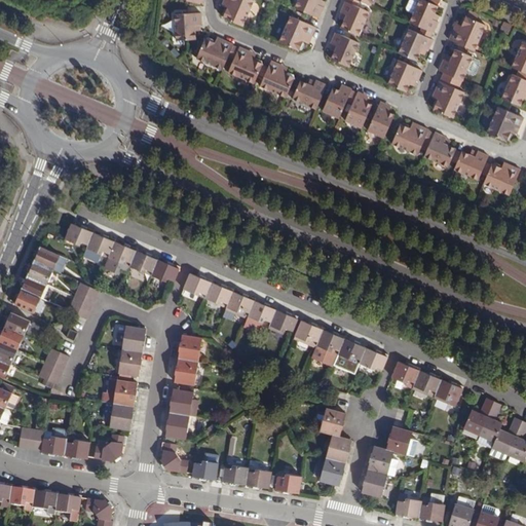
[(224,0),(224,2),(230,4),(228,9),(225,9),(222,16),(224,19),(243,28),(255,1),(252,0),(224,0)]
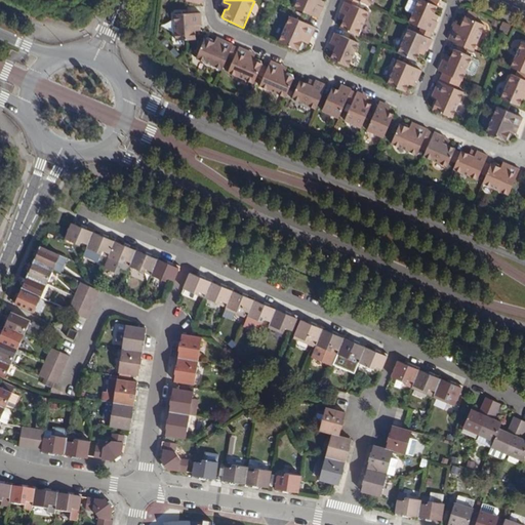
[(320,0),(297,0),(294,8),(318,18),(322,9),(317,6),(319,2),(324,4),(325,2),(320,0)]
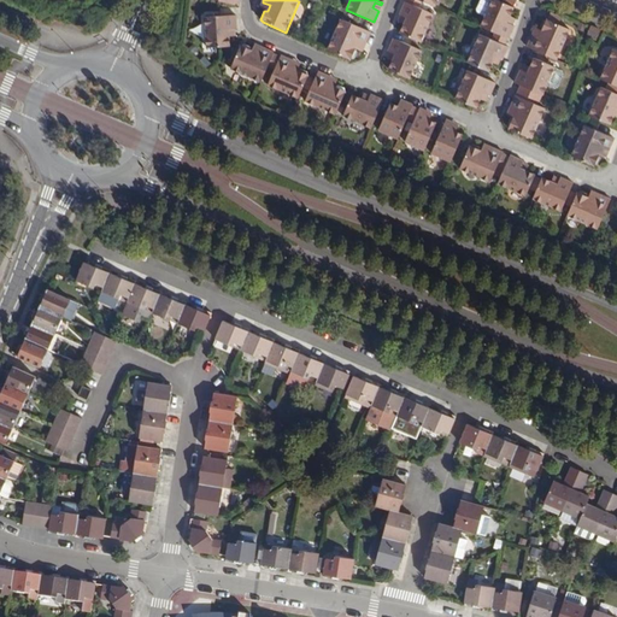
[(505,37),(507,39),(513,27),(512,25),(506,23),(509,17),(513,9),(511,9),(501,4),(494,0),(491,0),(480,27),(492,33),(505,37)]
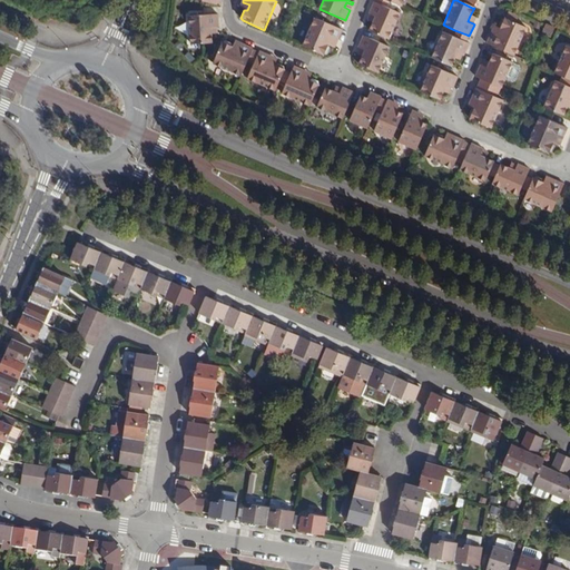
[(373,22),(373,23),(369,31),(389,39),(400,13),(387,8),(374,2),(369,13),(371,15),(376,17),(373,22)]
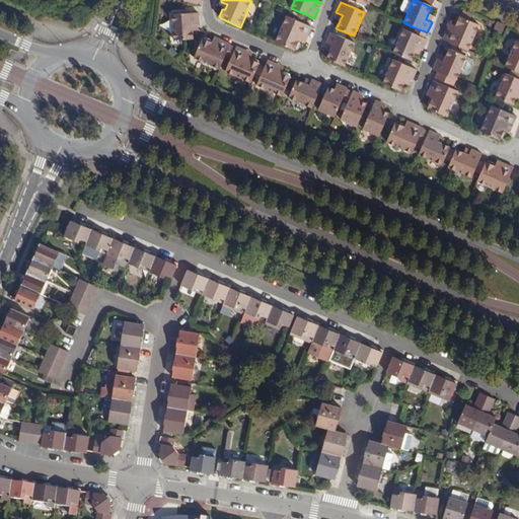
[(471,15),(462,11),(460,16),(469,20),(471,15)]
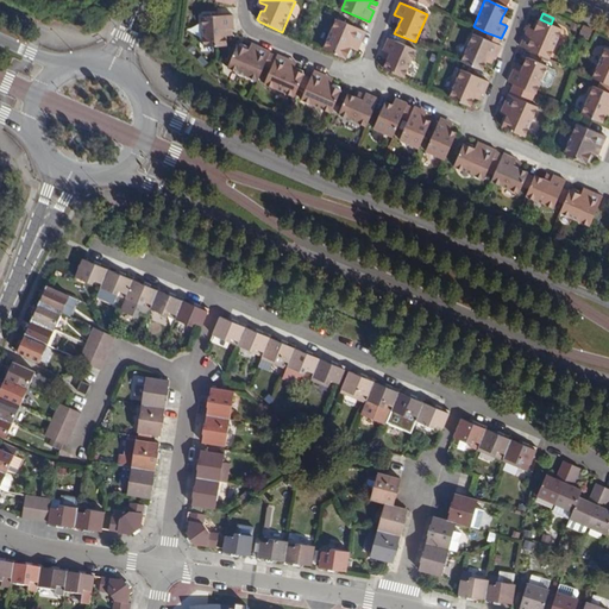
[(234,30),(233,17),(203,17),(205,48),(227,46),(227,37),(227,30),(232,30),(234,30)]
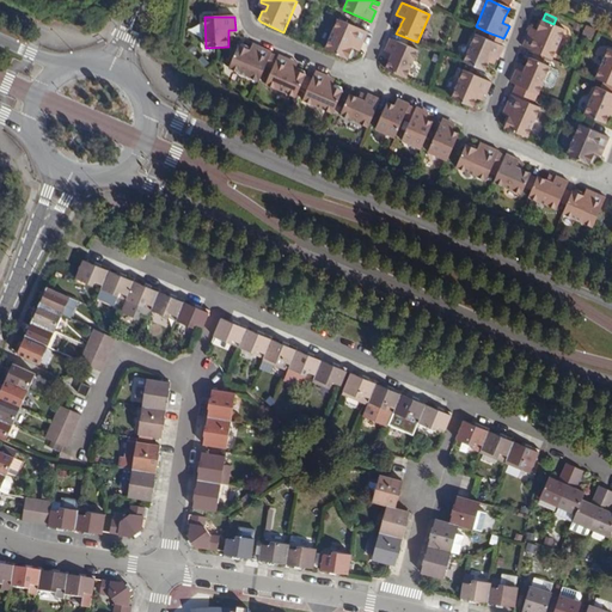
[(522,47),(550,59),(564,29),(554,24),(539,18),(534,26),(537,30),(533,37),(527,34),(522,47)]
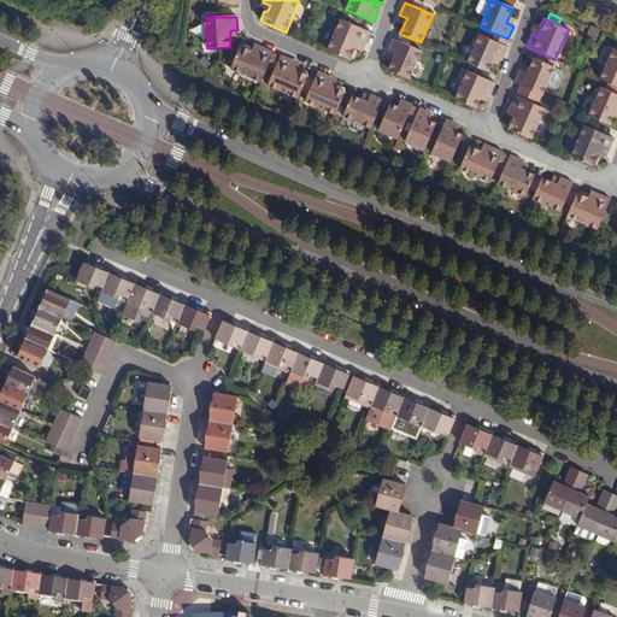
[(370,33),(341,19),(328,51),(353,62),(357,52),(356,48),(358,42),(364,45),(370,33)]
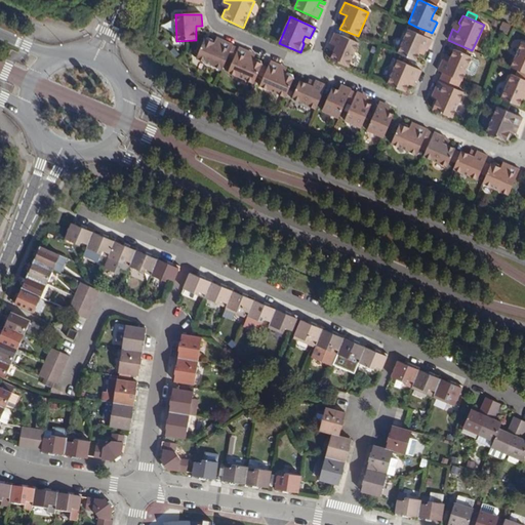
[(510,26),(501,23),(498,30),(507,34),(510,26)]
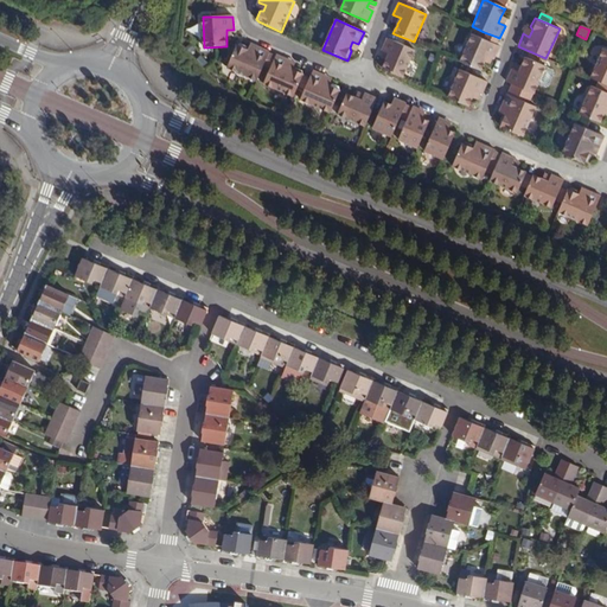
[(529,29),(525,27),(523,33),(529,37),(532,30),(529,29)]
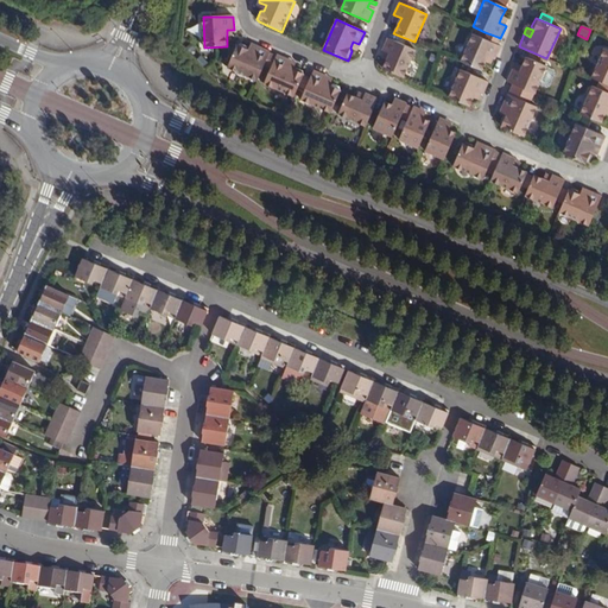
[(498,37),(485,32),(482,39),(494,45),(498,37)]
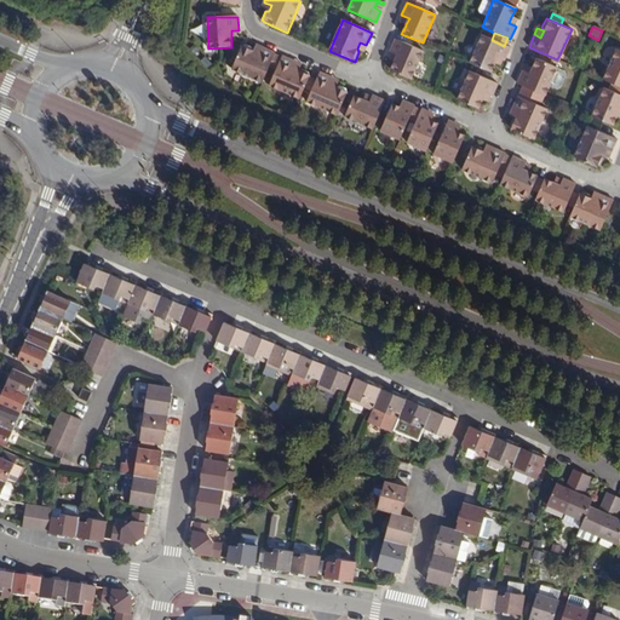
[(505,61),(510,49),(504,46),(492,40),(482,36),(470,64),(491,73),(494,64),(497,57),(503,59),(505,61)]
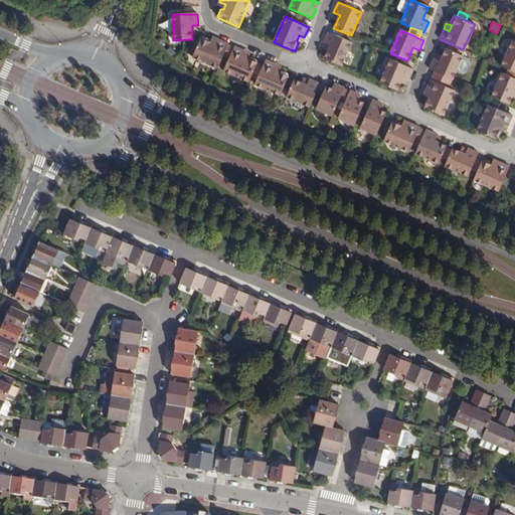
[(328,51),(325,58),(341,65),(351,42),(328,32),(324,42),(325,43),(329,45),(327,50),(328,51)]
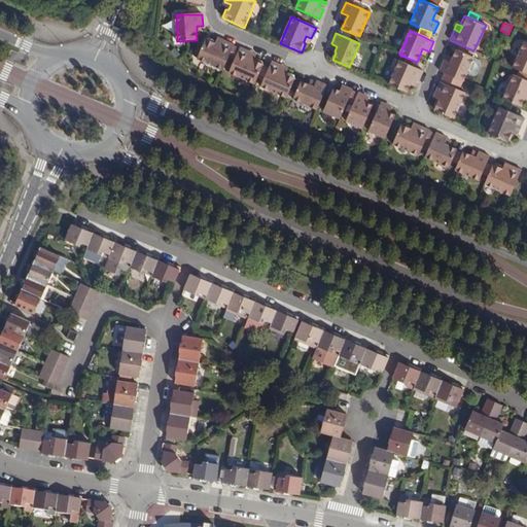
[(216,44),(217,41),(207,37),(198,59),(223,70),(230,56),(234,46),(235,45),(223,40),(221,46),(216,44)]
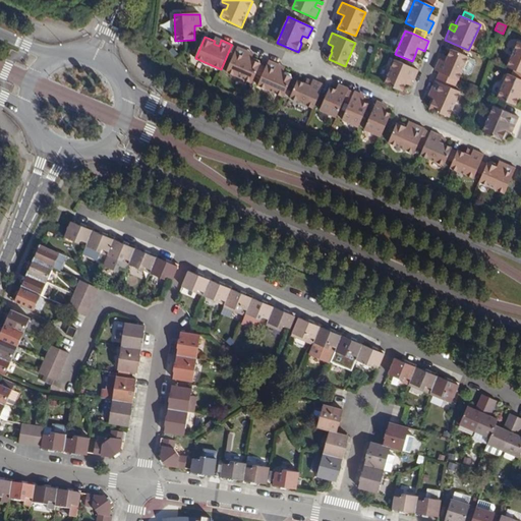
[(506,66),(520,72),(520,43),(518,42),(506,66)]
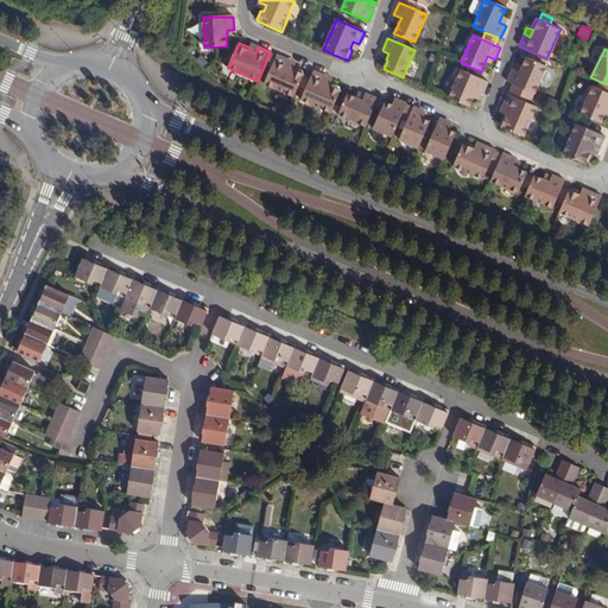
[(271,54),(270,54),(265,64),(273,67),(278,57),(271,54)]
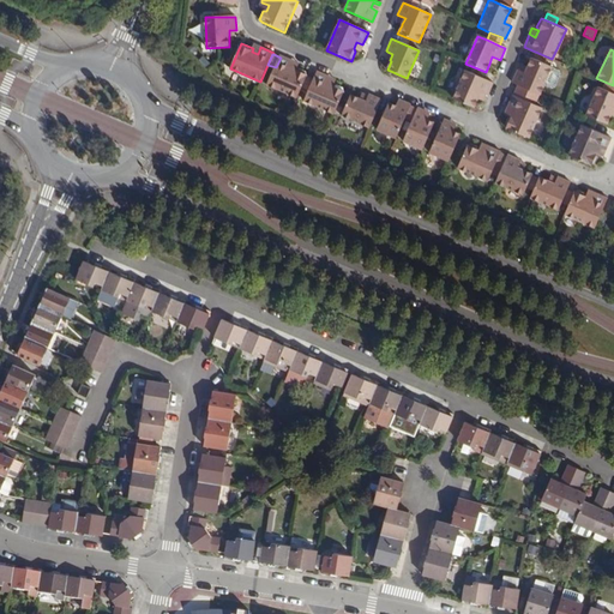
[(298,67),(296,71),(289,68),(293,61),(282,55),(281,58),(276,67),(269,85),(298,97),(308,72),(298,67)]
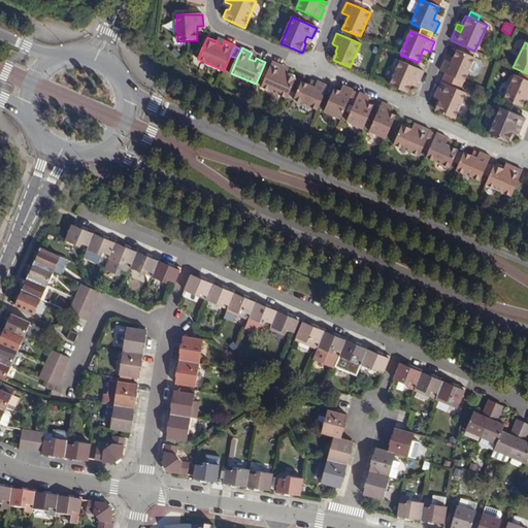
[(446,61),(444,60),(439,71),(464,81),(467,73),(473,60),(474,58),(456,50),(453,58),(451,63),(446,61)]
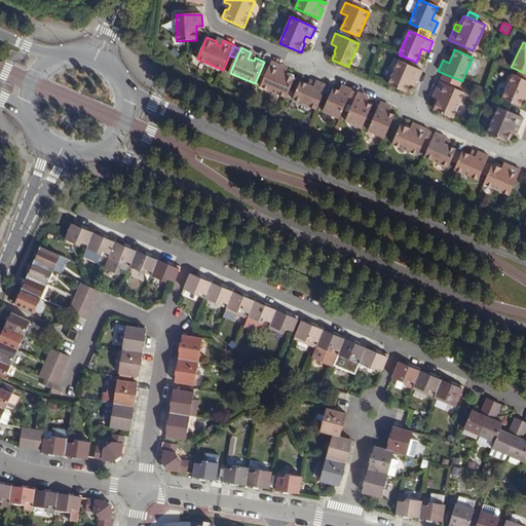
[(257,54),(251,52),(248,59),(254,61),(255,58),(257,54)]
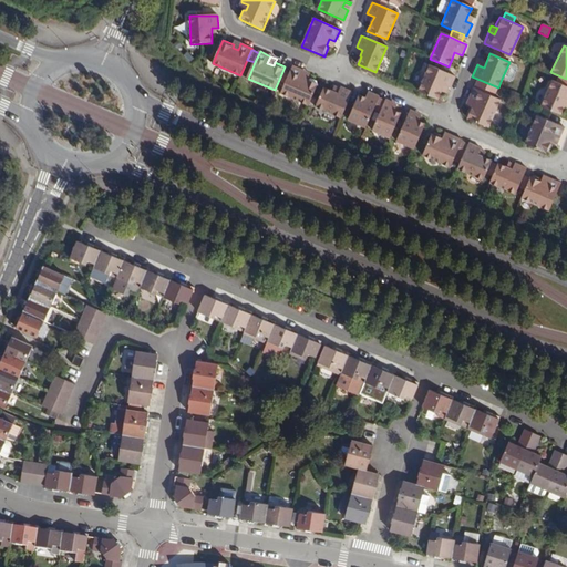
[(516,66),(508,64),(502,79),(509,81),(512,81),(516,69),(516,66)]
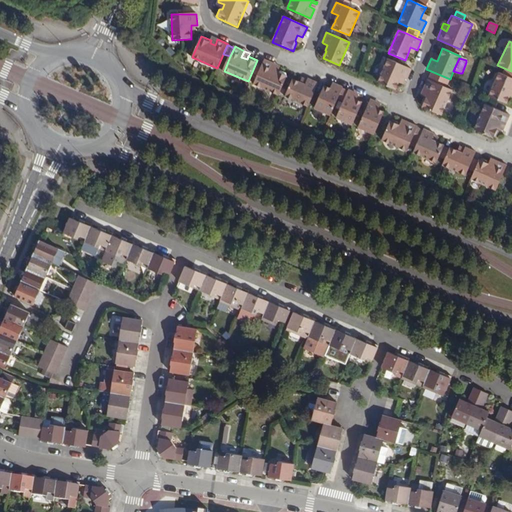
[(411,69),(387,59),(377,82),(394,89),(398,81),(400,76),(405,78),(406,79),(411,69)]
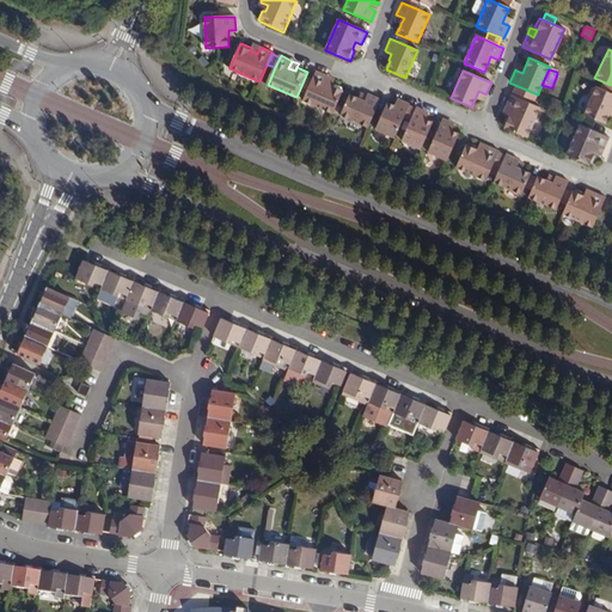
[(346,89),(334,84),(332,86),(326,84),(329,77),(317,72),(316,75),(304,102),(334,114),(338,103),(343,93),(346,89)]
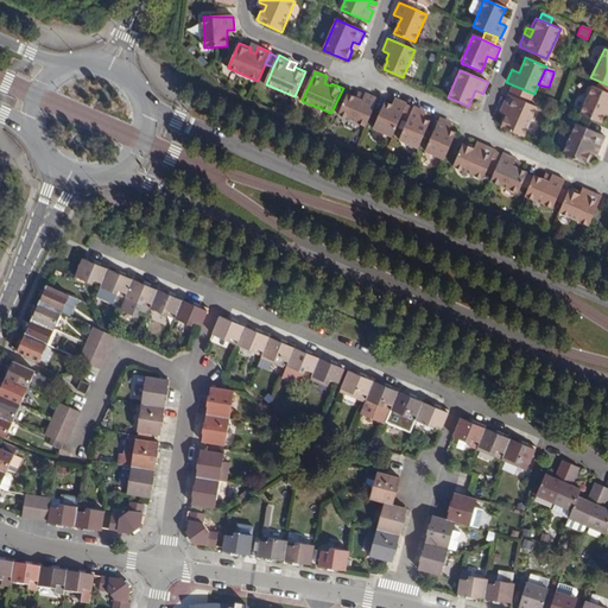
[(580,113),(589,118),(601,124),(606,113),(607,108),(607,107),(607,93),(593,86),(580,113)]
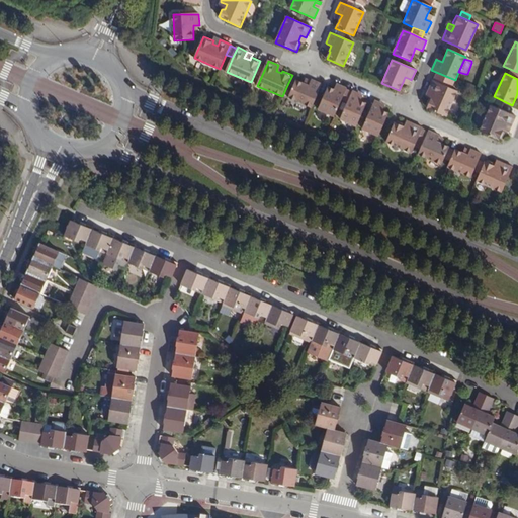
[(295,81),(290,79),(286,87),(292,90),(295,81)]
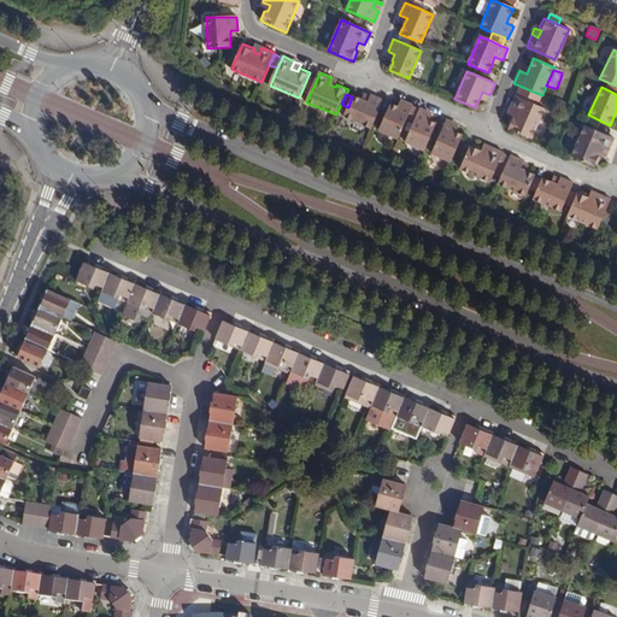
[(362,99),(353,95),(352,97),(348,107),(345,116),(372,128),(385,100),(371,95),(370,97),(368,101),(362,99)]
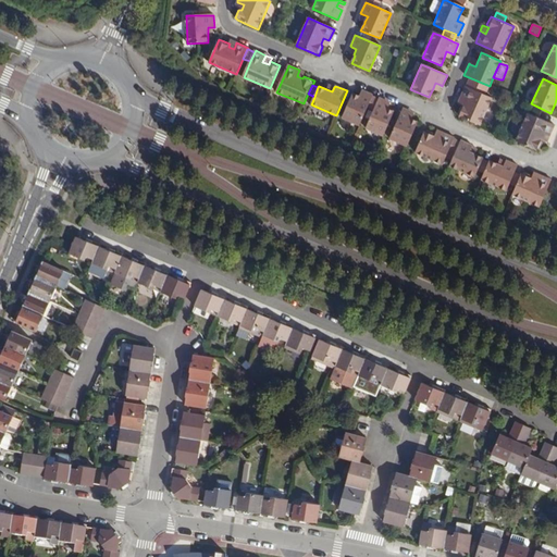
[(467,100),(465,106),(461,103),(457,112),(459,116),(480,125),(492,97),(465,86),(459,98),(467,100)]
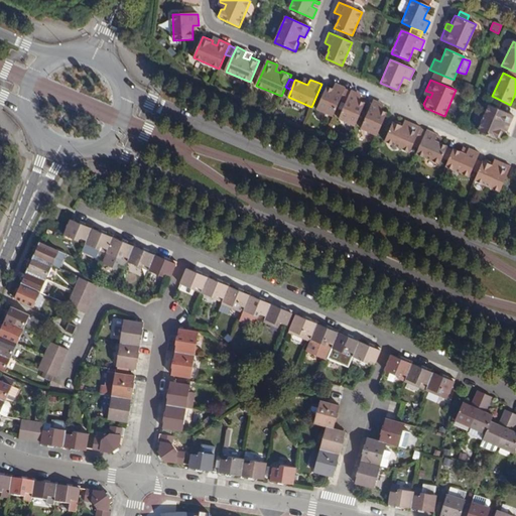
[(332,89),(327,86),(316,109),(334,116),(345,90),(346,88),(339,85),(336,90),(332,89)]
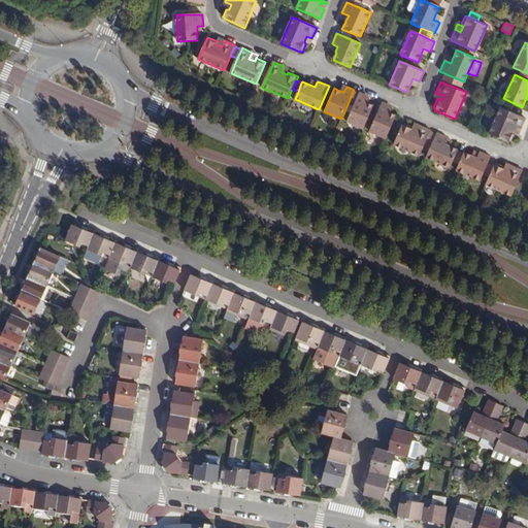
[(360,95),(353,92),(349,102),(355,104),(360,95)]
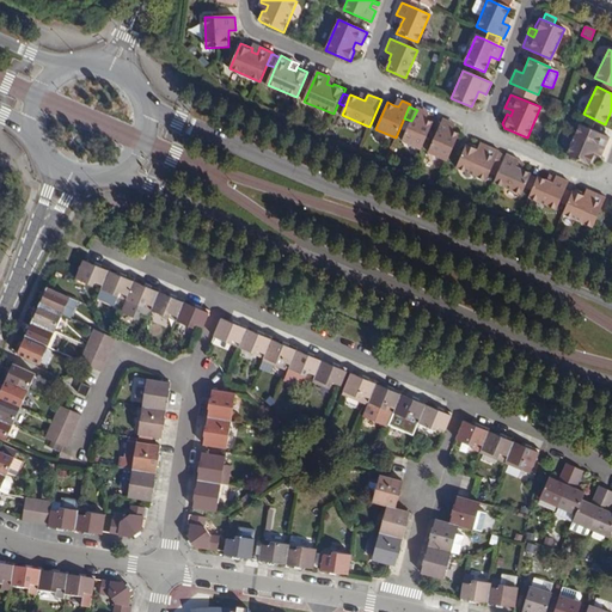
[(426,110),(417,108),(417,110),(411,121),(403,141),(422,150),(434,122),(427,118),(422,117),(426,110)]
